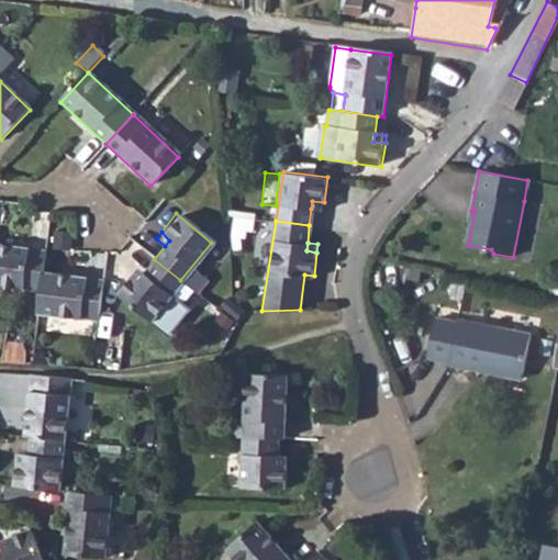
[(0,286),(38,290),(41,272),(43,250),(0,245),(0,286)]
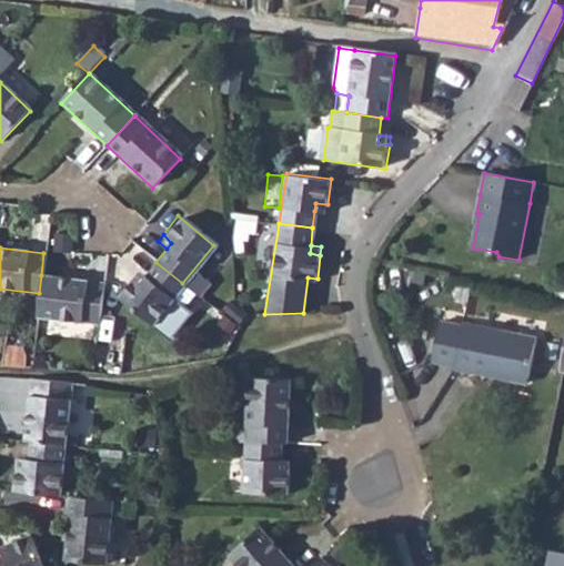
[(130,274),(116,294),(151,323),(182,283),(155,262),(144,276),(139,282),(130,274)]
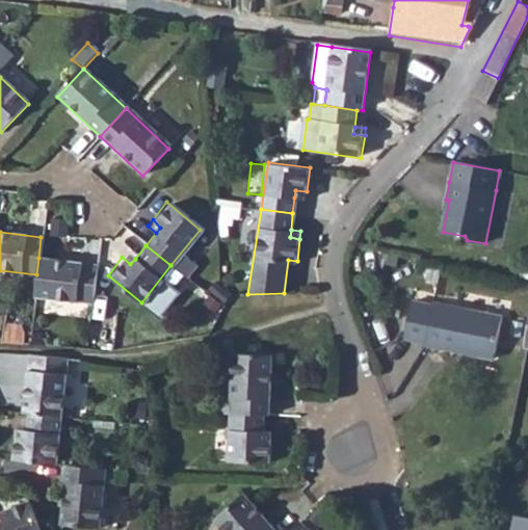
[(122,257),(130,264),(135,259),(127,252),(122,257)]
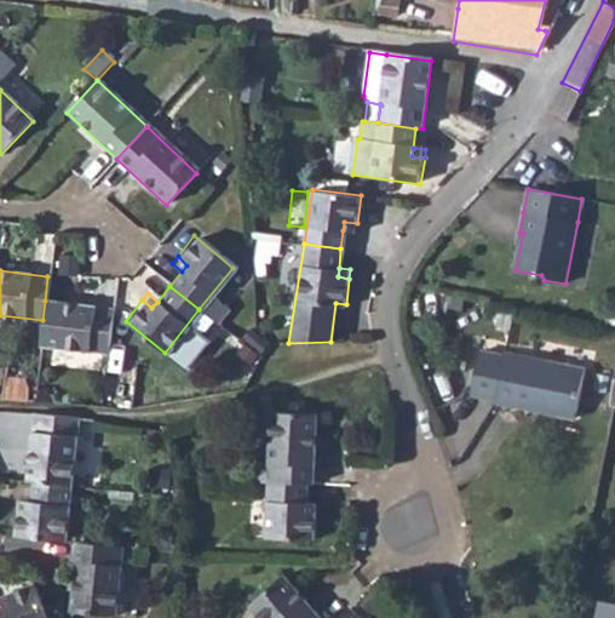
[(40,344),(109,352),(114,308),(45,301),(42,320),(40,344)]
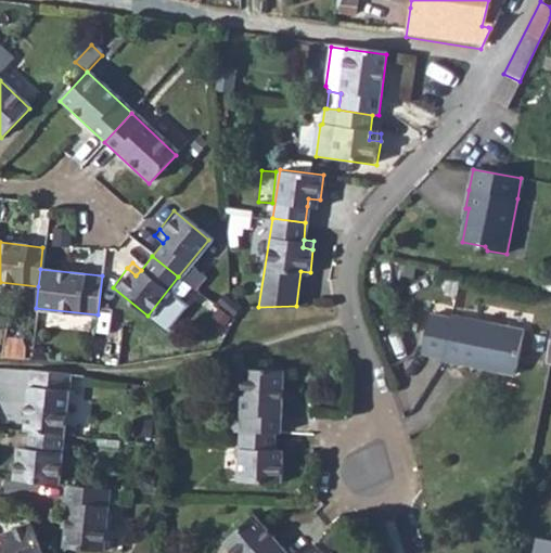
[(441,359),(475,365),(476,361),(515,368),(523,330),(450,316),(449,319),(427,313),(420,354),(441,357),(441,359)]
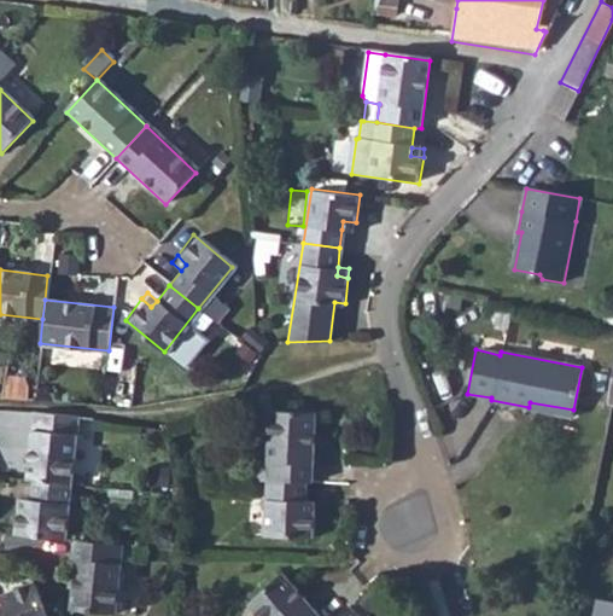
[(1,399),(27,401),(28,388),(3,387),(1,399)]
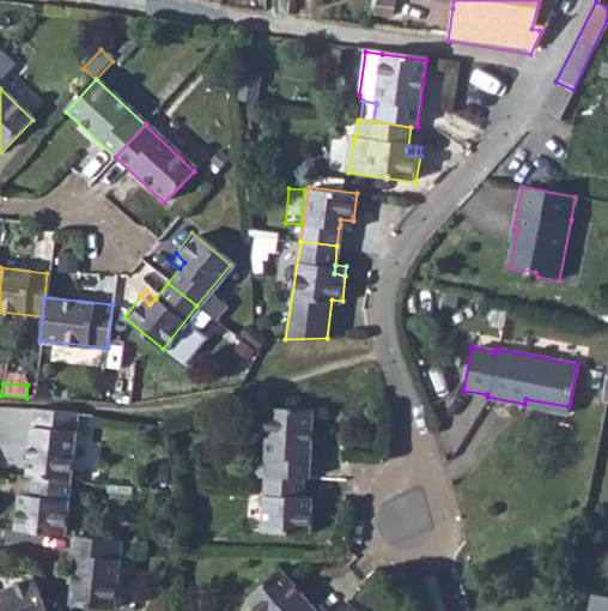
[(526,399),(524,404),(566,412),(569,406),(526,399)]
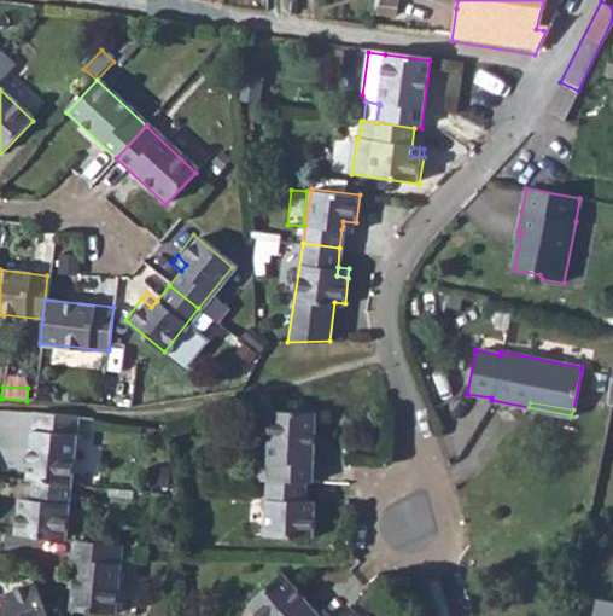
[(22,481),(28,481),(65,486),(73,416),(29,414),(22,481)]
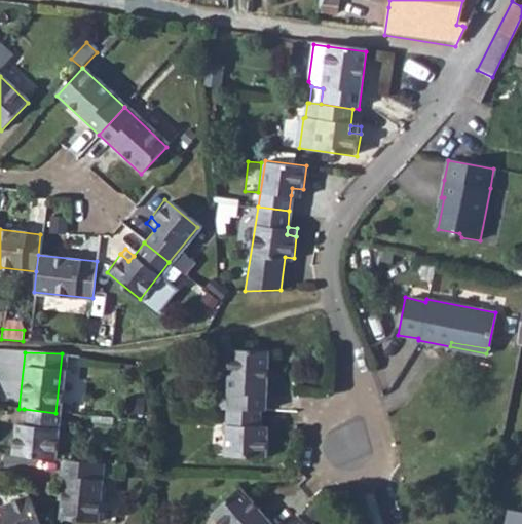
[(227,412),(258,413),(264,413),(267,354),(259,354),(230,353),(228,396),(213,396),(212,411),(227,412)]
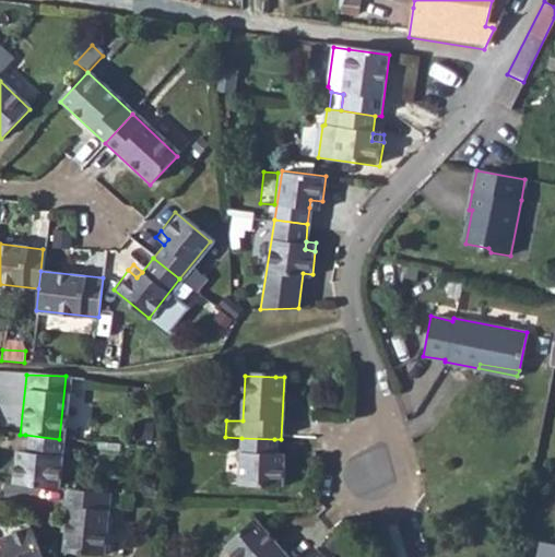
[(9,485),(52,489),(59,439),(25,435),(24,451),(23,459),(11,459),(9,485)]
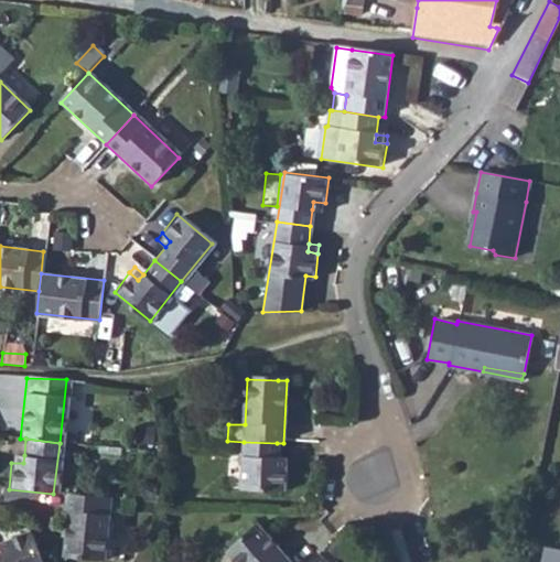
[(244,442),(241,490),(287,493),(288,468),(276,468),(276,460),(277,443),(244,442)]
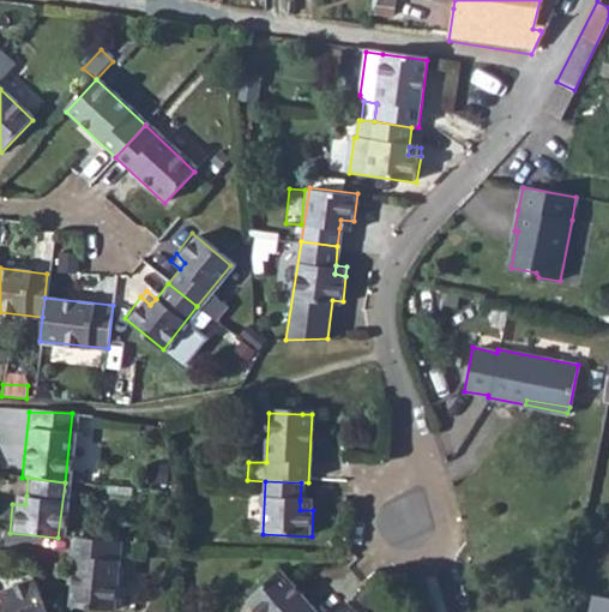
[(12,504),(25,504),(26,496),(13,495),(12,504)]
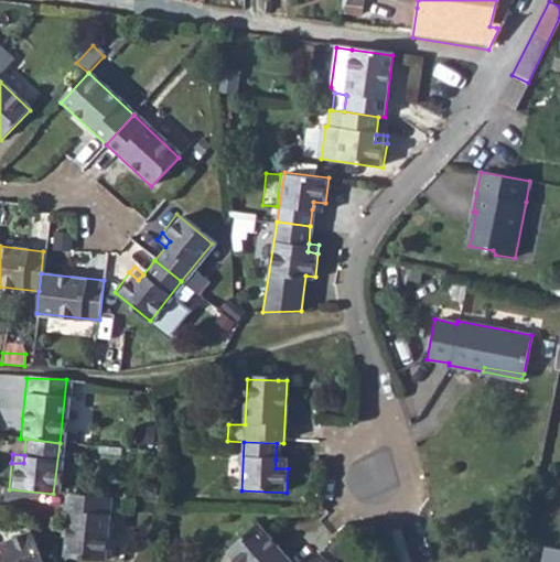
[(276,468),(288,468),(288,461),(276,460),(276,468)]
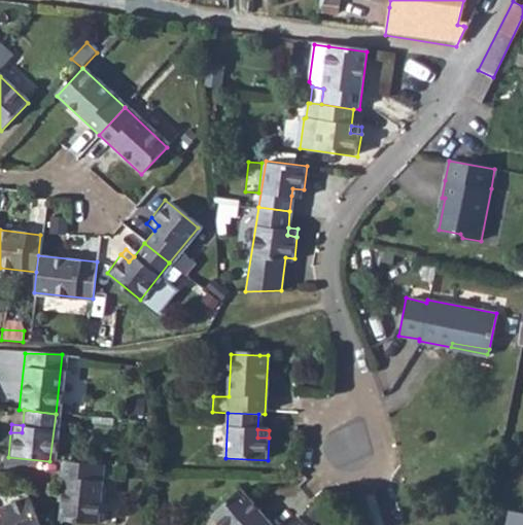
[(60,462),(54,520),(90,524),(98,466),(60,462)]
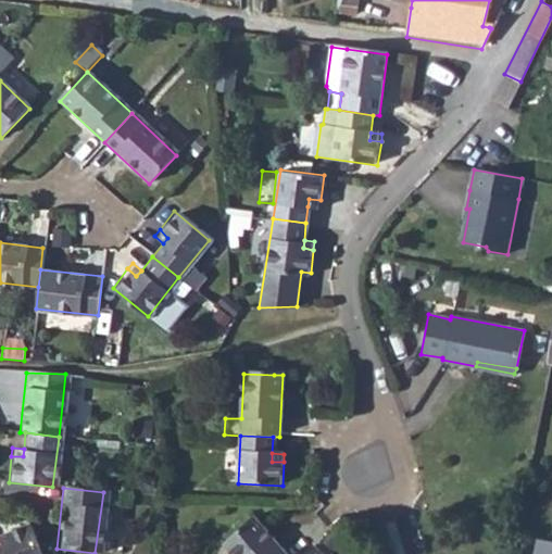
[(276,553),(264,540),(248,521),(217,548),(222,553),(276,553)]
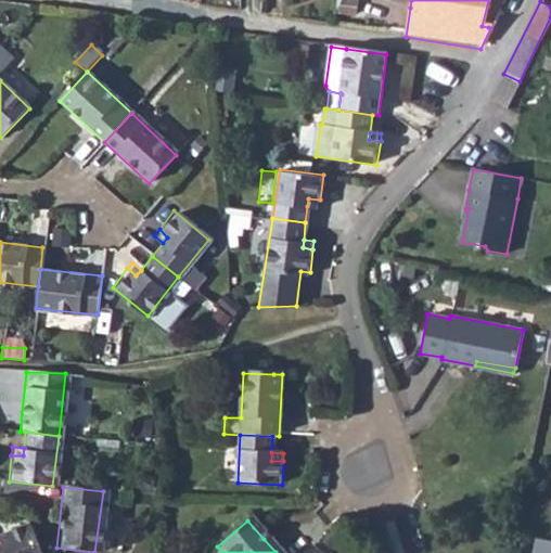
[(36,552),(25,522),(3,530),(8,541),(0,544),(0,552),(36,552)]
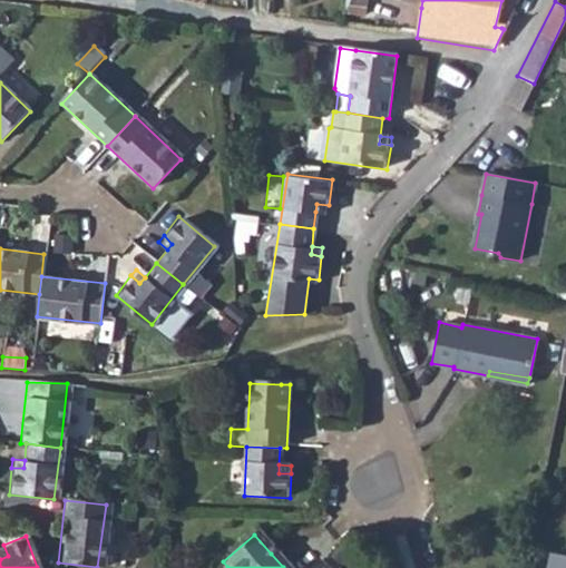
[(565,567),(565,557),(548,555),(545,567),(565,567)]
